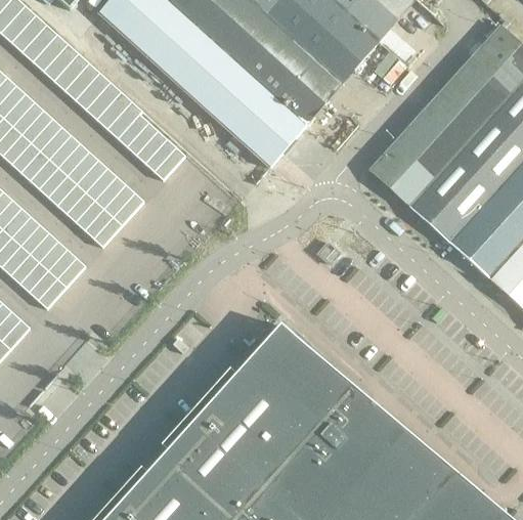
[(0,10),(9,0),(0,0),(0,10)]
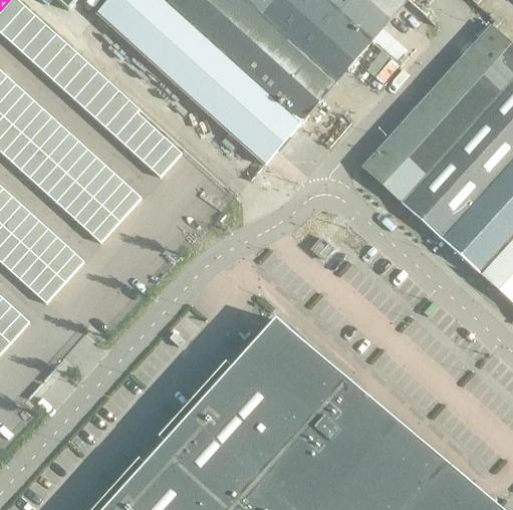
[(0,32),(24,5),(18,0),(9,0),(0,10),(0,32)]
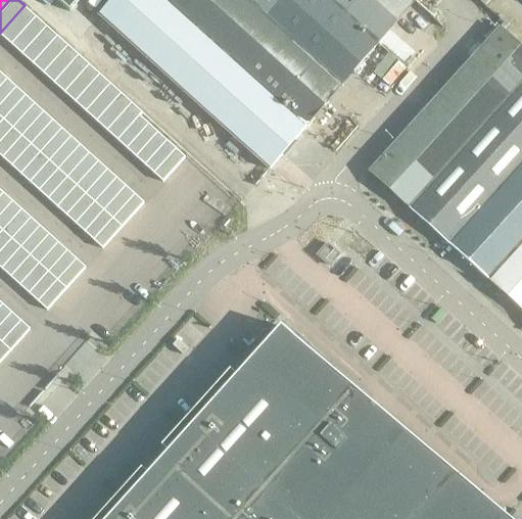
[(57,0),(68,9),(77,0),(57,0)]
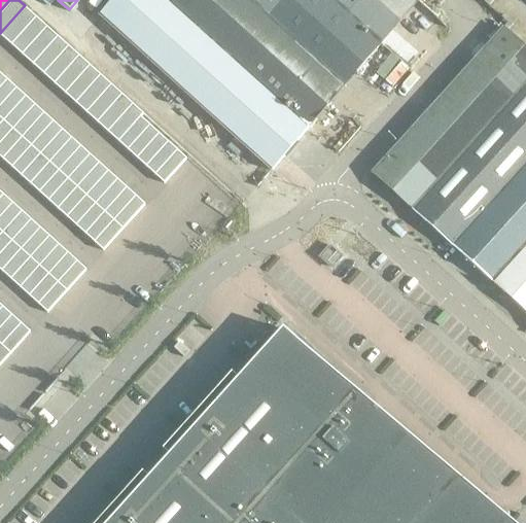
[(307,126),(168,0),(109,0),(99,12),(271,168),(307,126)]
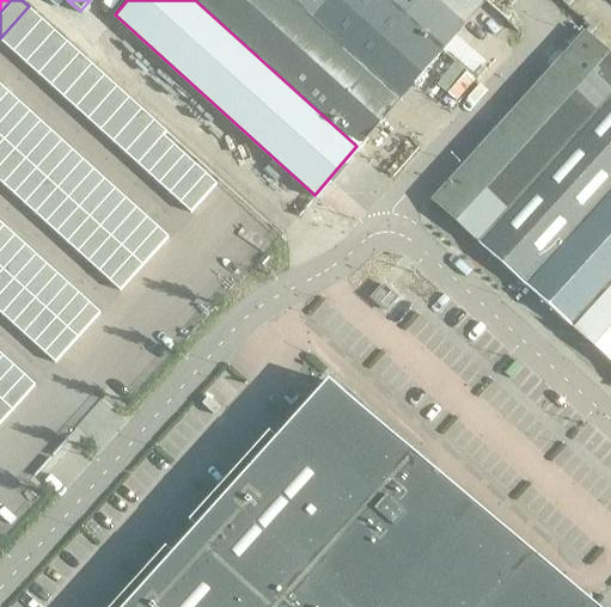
[(399,97),(291,0),(195,0),(356,146),(399,97)]
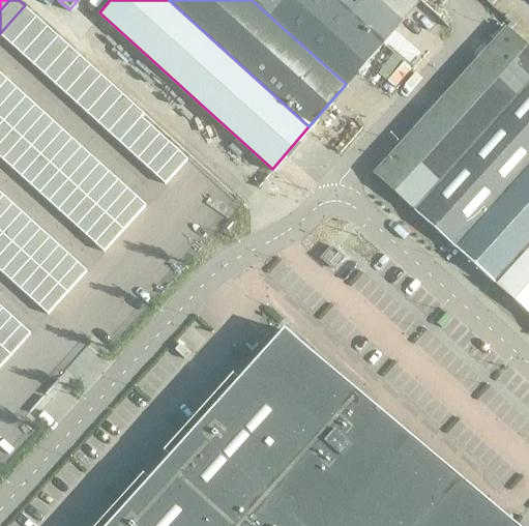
[(383,41),(336,0),(252,0),(346,84),(383,41)]
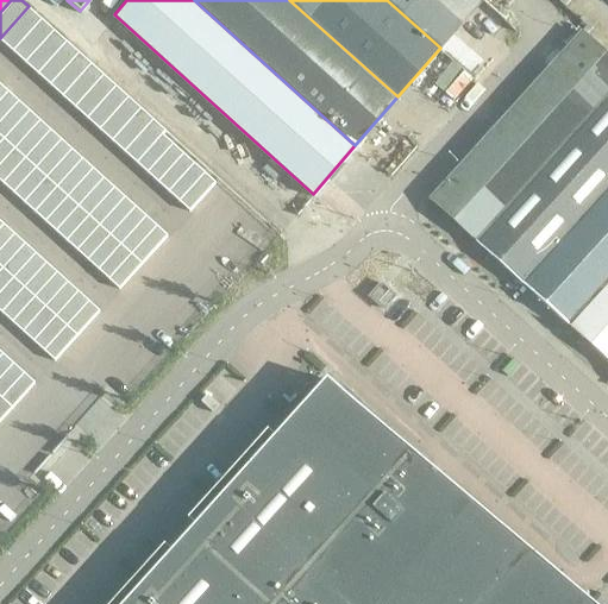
[(387,0),(440,48),(480,0),(387,0)]
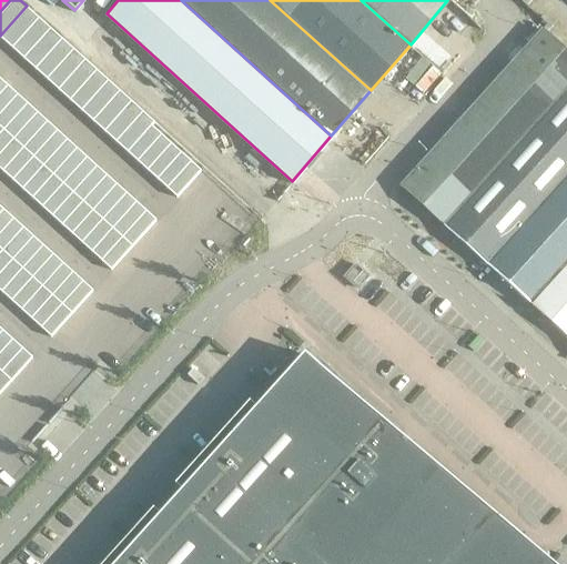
[(11,46),(39,16),(27,6),(0,36),(11,46)]
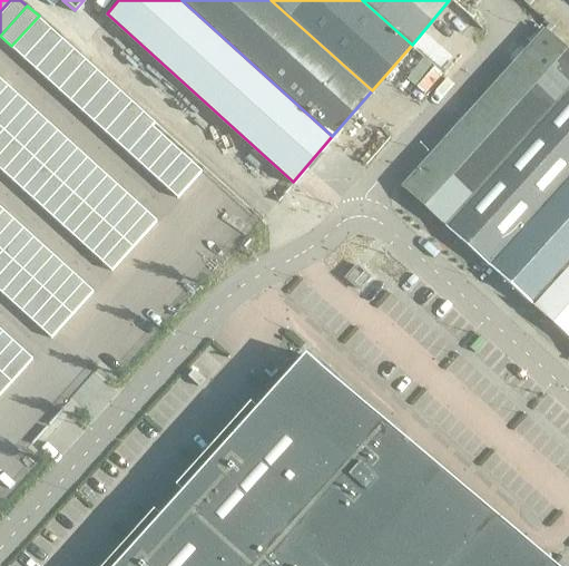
[(22,56),(50,27),(39,16),(11,46),(22,56)]
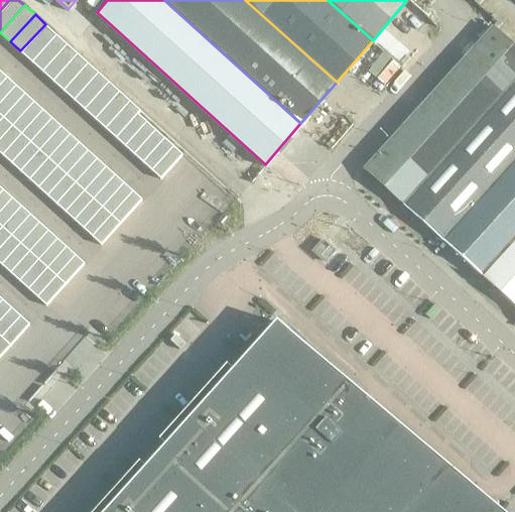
[(31,60),(55,33),(45,24),(20,50),(31,60)]
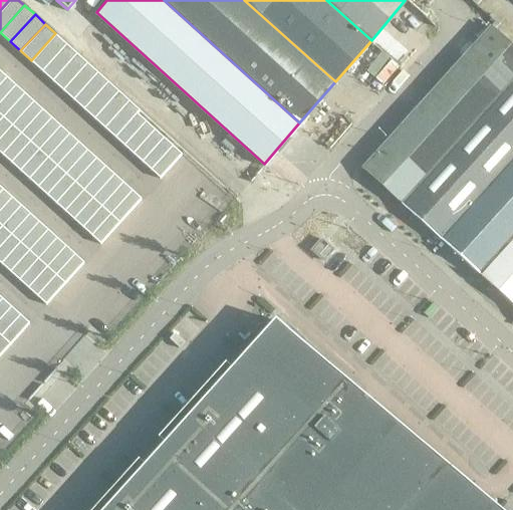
[(363,166),(363,167),(403,202),(512,79),(512,43),(491,24),(363,166)]
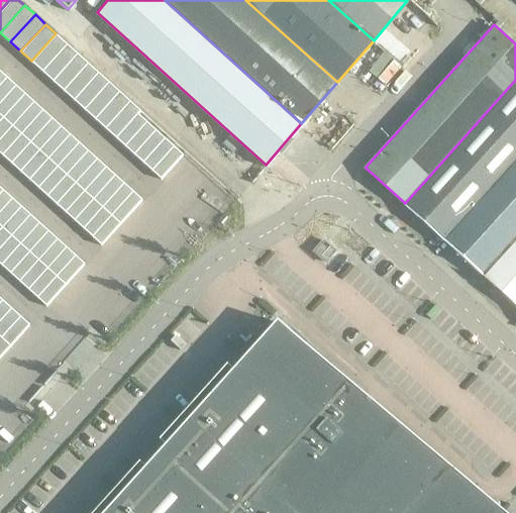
[(41,70),(67,42),(56,33),(31,61),(41,70)]
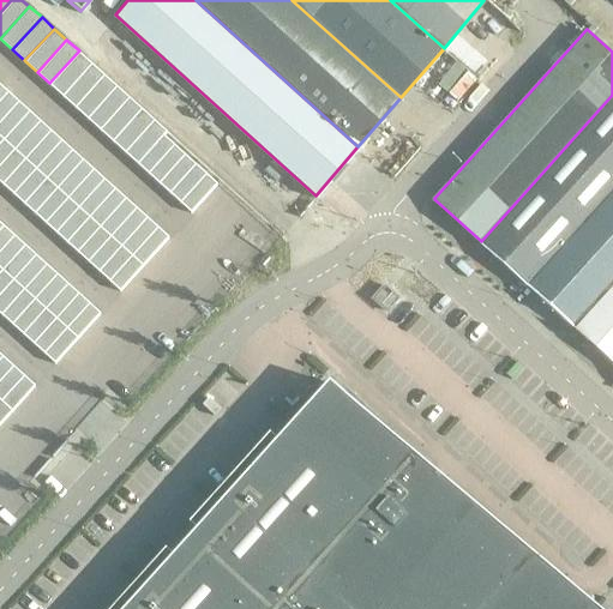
[(62,94),(91,61),(79,50),(49,83),(62,94)]
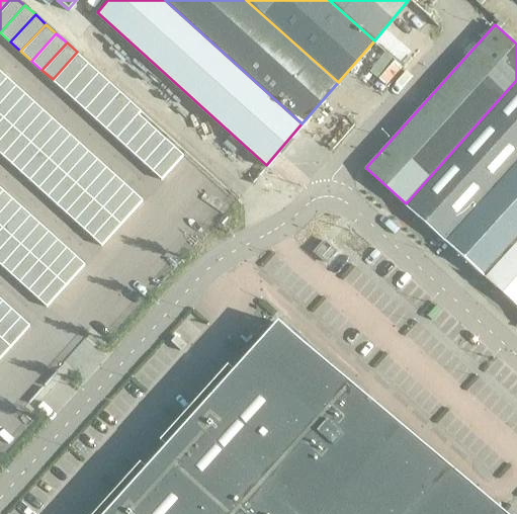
[(63,89),(87,62),(77,52),(53,79),(63,89)]
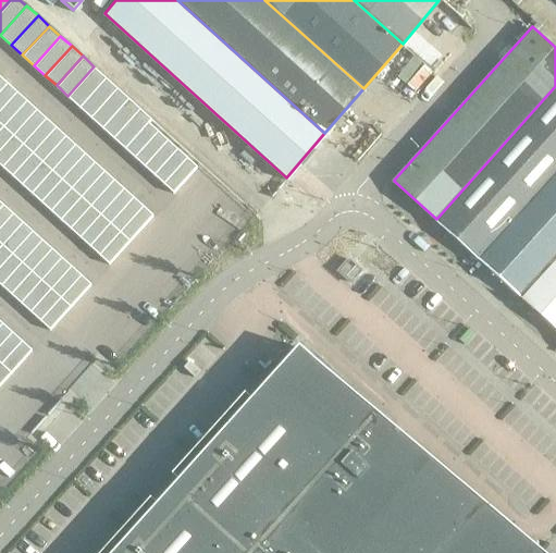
[(79,106),(106,76),(94,66),(68,96),(79,106)]
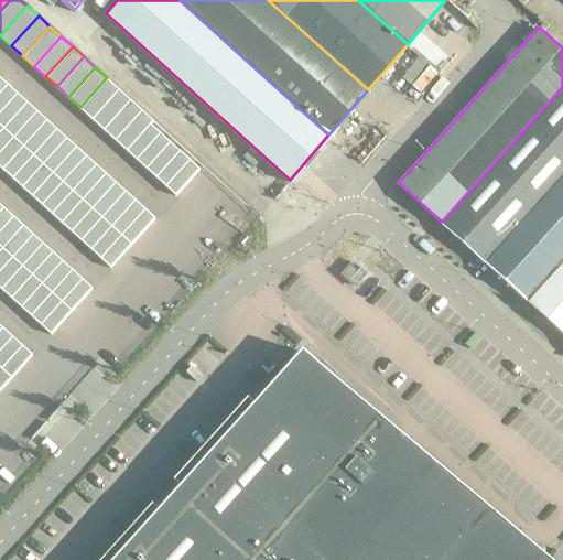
[(91,118),(118,88),(107,77),(80,107),(91,118)]
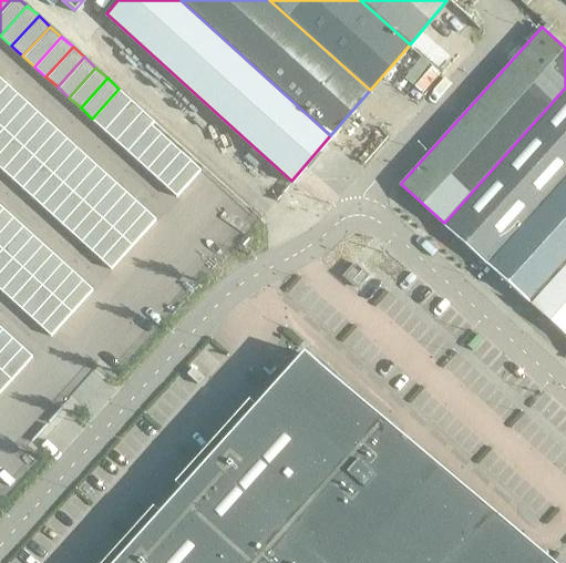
[(0,110),(17,92),(7,83),(0,90),(0,110)]
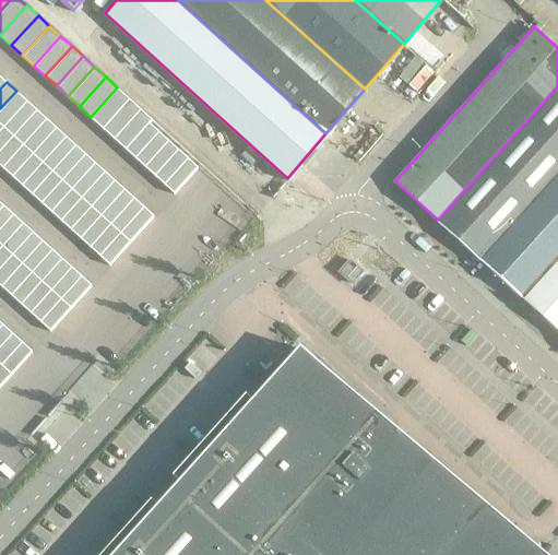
[(557,86),(438,220),(479,258),(557,170),(557,86)]
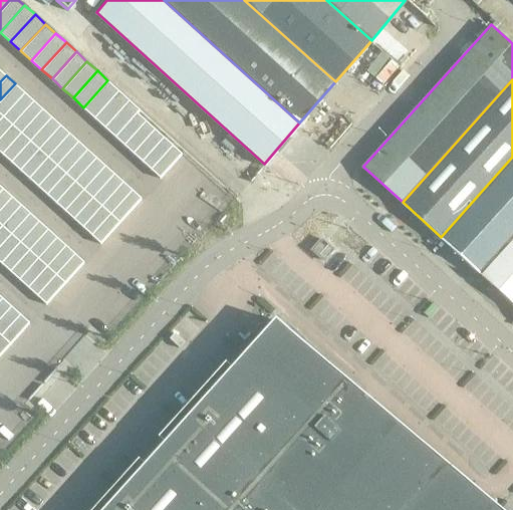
[(93,116),(117,89),(107,80),(83,107),(93,116)]
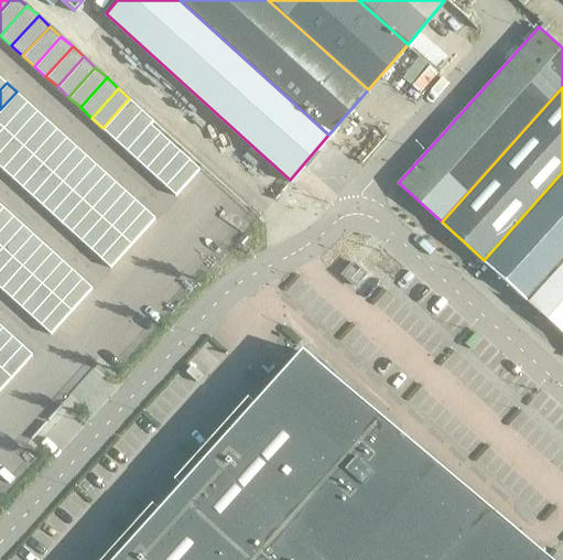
[(0,124),(2,127),(26,100),(17,92),(0,109),(0,124)]
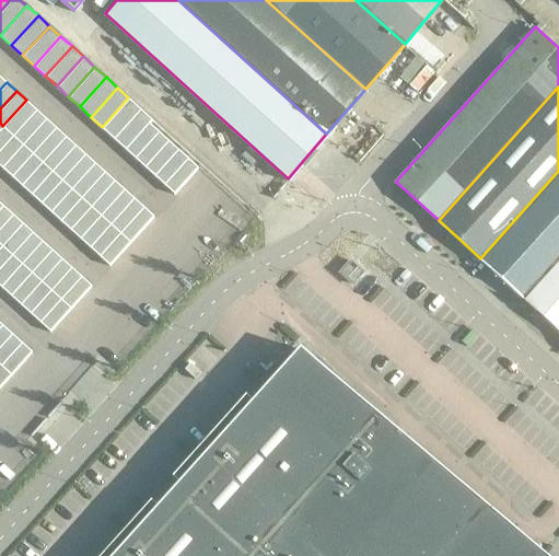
[(114,137),(140,107),(128,97),(102,127),(114,137)]
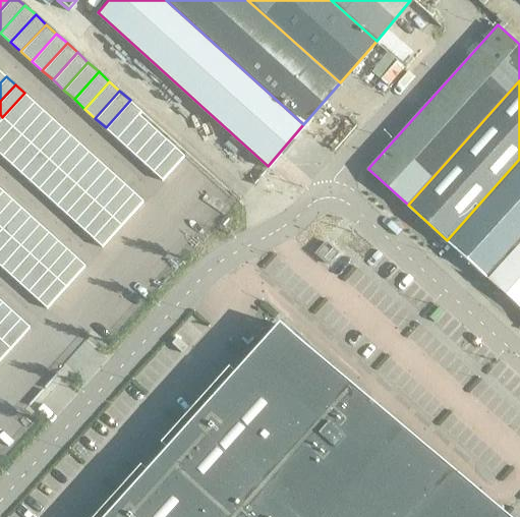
[(11,125),(34,101),(24,93),(2,117),(11,125)]
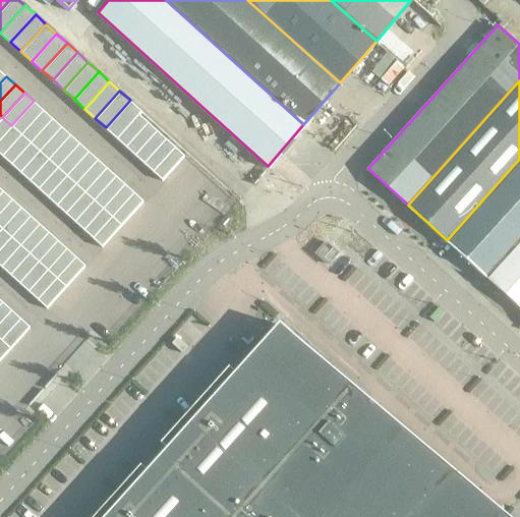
[(116,137),(138,113),(140,110),(130,100),(106,127),(116,137)]
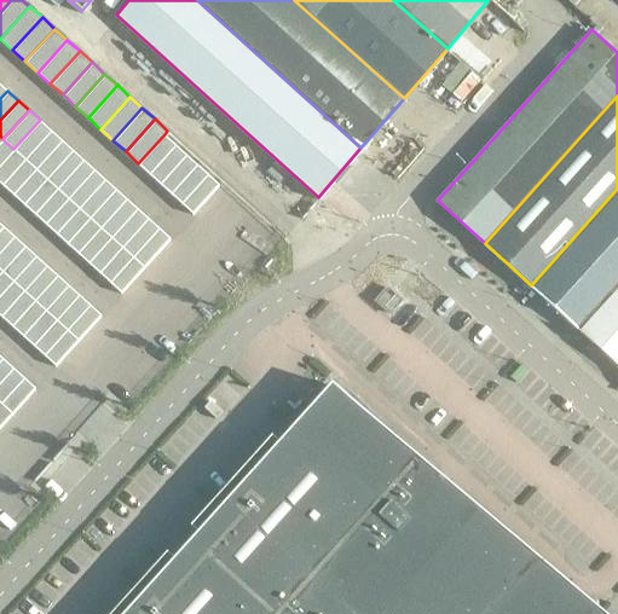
[(24,158),(51,129),(40,120),(13,149),(24,158)]
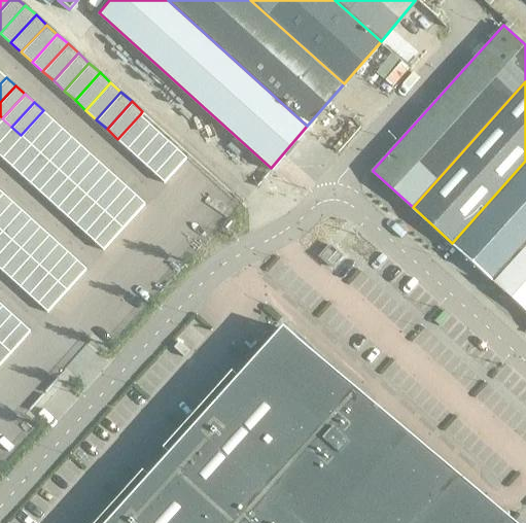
[(30,143),(53,118),(43,110),(21,135),(30,143)]
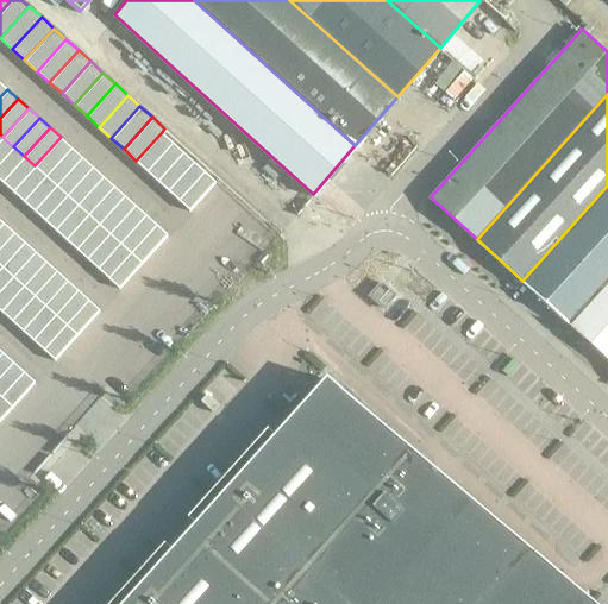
[(146,170),(173,142),(162,132),(136,161),(146,170)]
